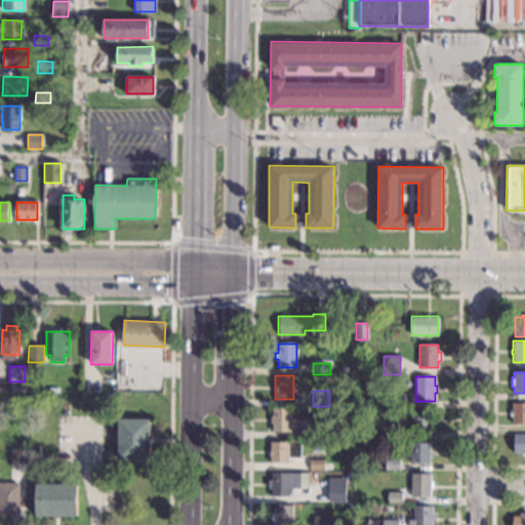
[(403,394),(403,406),(388,406),(388,394),(403,394)]
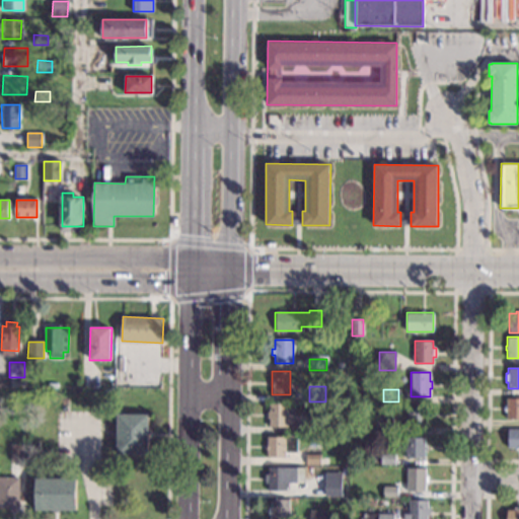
[(518,419),(506,419),(506,412),(504,412),(504,405),(506,405),(506,398),(518,398),(518,419)]
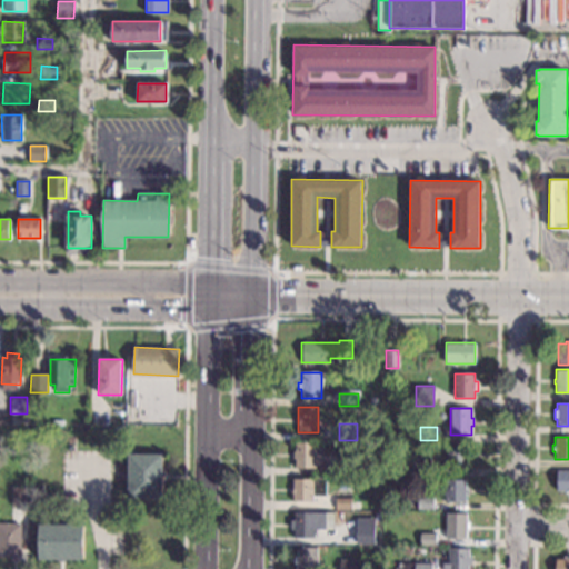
[(315,453),(321,453),(321,465),(315,465),(315,469),(295,468),(295,459),(292,459),(292,451),(295,451),(295,442),(315,442),(315,453)]
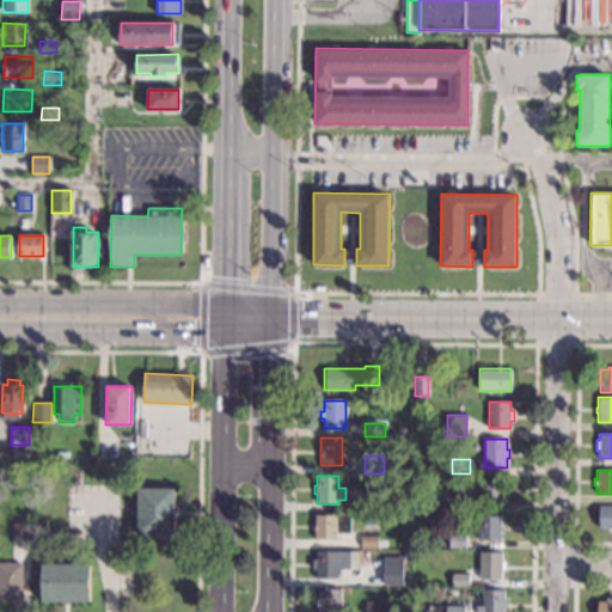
[(502,502),(481,502),(481,478),(502,478),(502,502)]
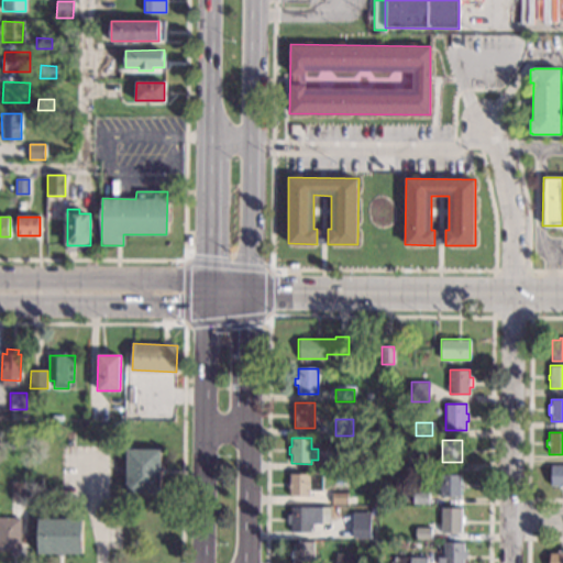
[(161,494),(127,493),(128,449),(161,450),(161,494)]
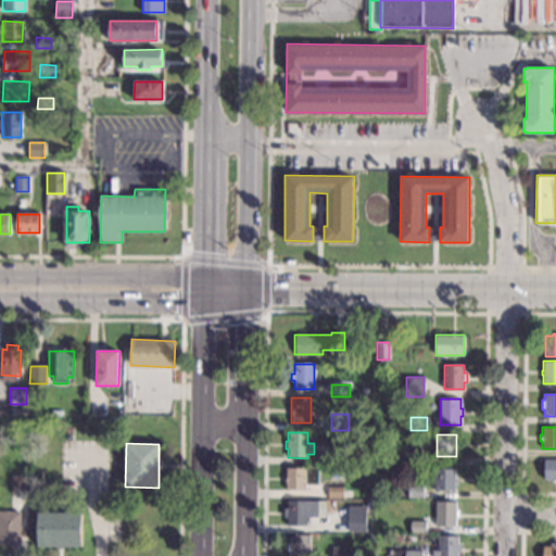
[(345,465),(327,465),(327,447),(345,447),(345,465)]
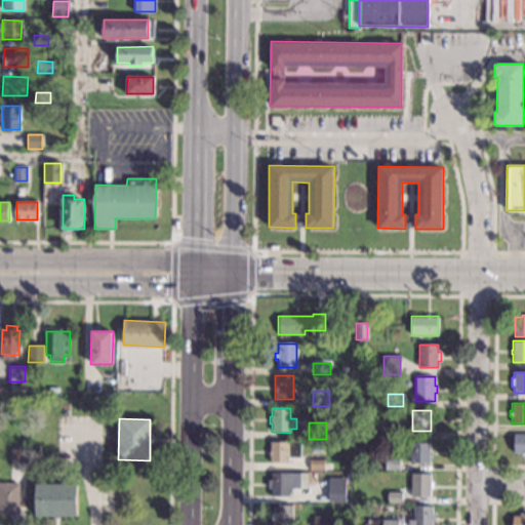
[(524,452),(514,452),(514,434),(524,434),(524,452)]
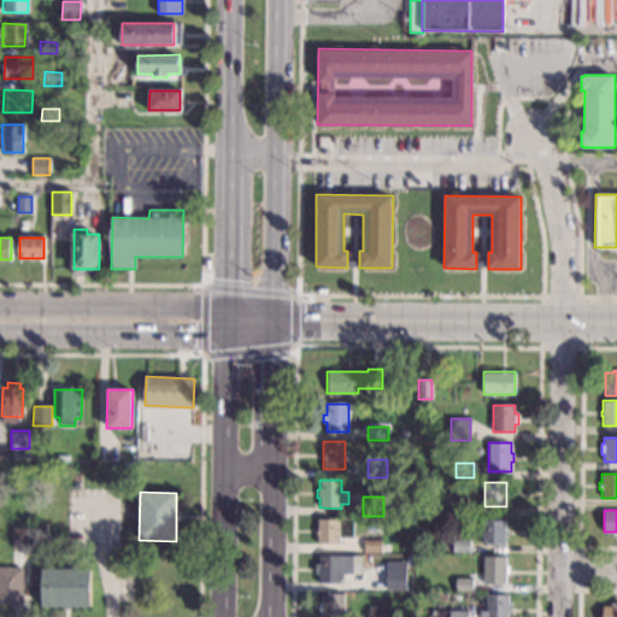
[(353,538),(339,538),(339,544),(316,544),(316,534),(315,534),(315,527),(316,527),(316,518),(353,518),(353,538)]
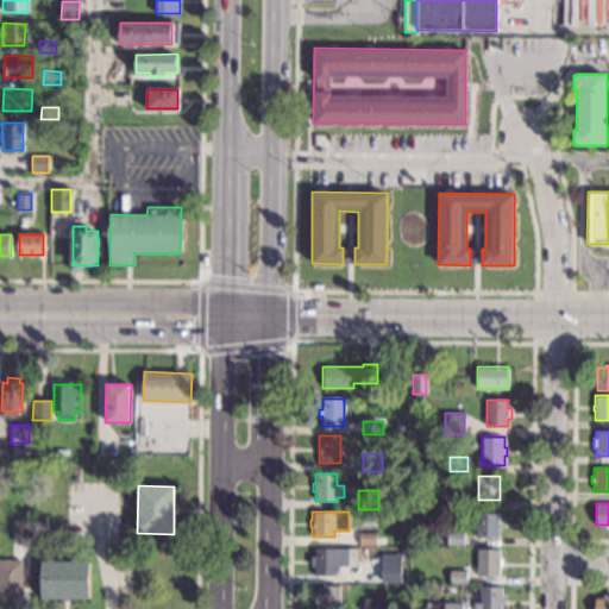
[(498,523),(500,523),(500,528),(498,528),(498,538),(475,538),(475,513),(498,513),(498,523)]
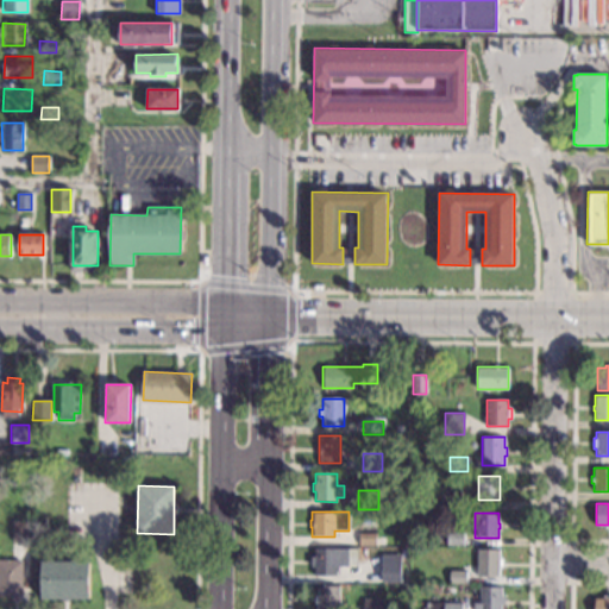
[(27,542),(12,541),(13,521),(27,521),(27,542)]
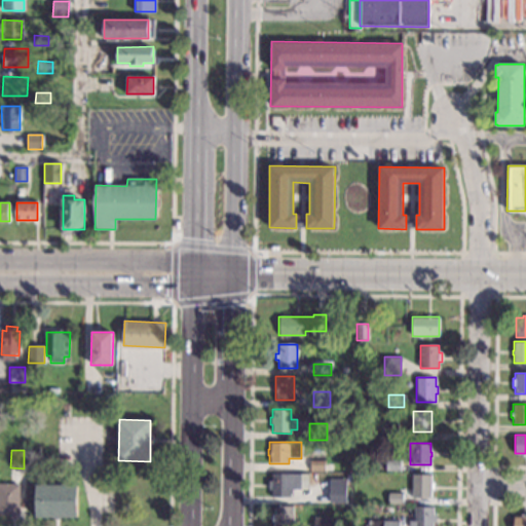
[(402,472),(385,472),(385,459),(402,459),(402,472)]
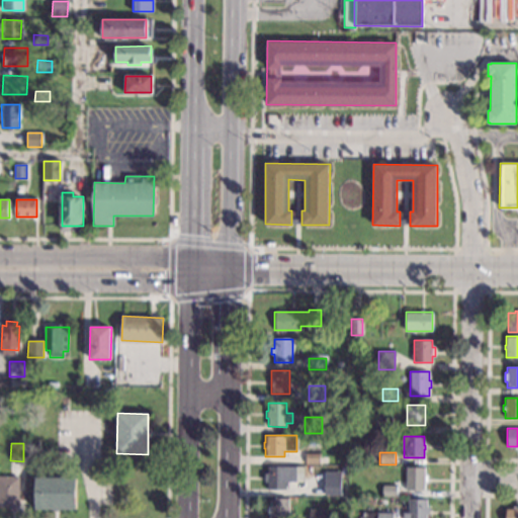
[(320,463),(305,463),(305,453),(319,453),(320,463)]
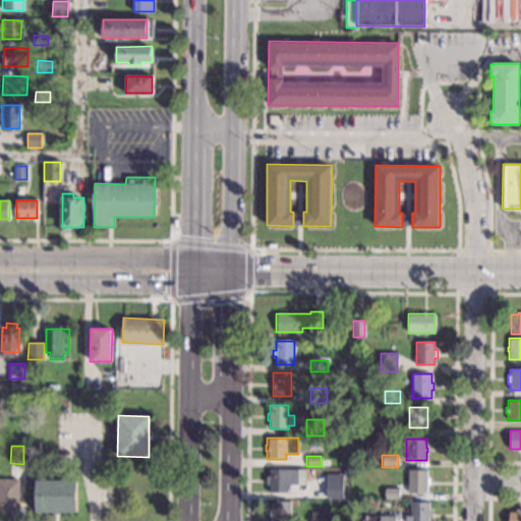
[(303,484),(303,485),(288,485),(288,493),(269,493),(269,485),(265,485),(265,476),(269,476),(269,469),(303,469),(303,484)]
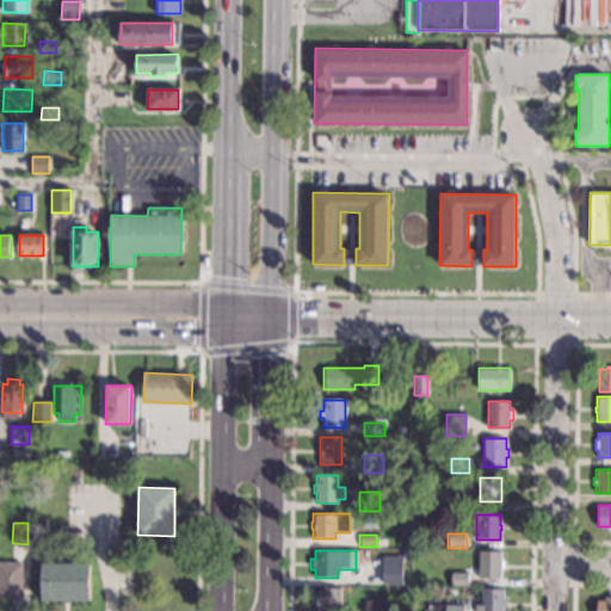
[(501,560),(504,560),(504,569),(500,569),(500,579),(479,579),(479,550),(501,550),(501,560)]
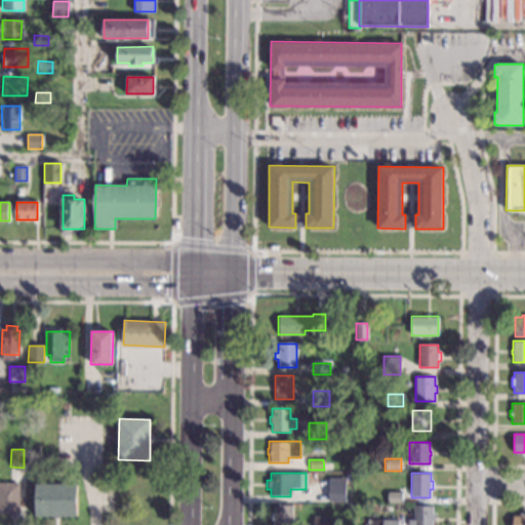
[(346,501),(346,478),(329,478),(328,501),(346,501)]
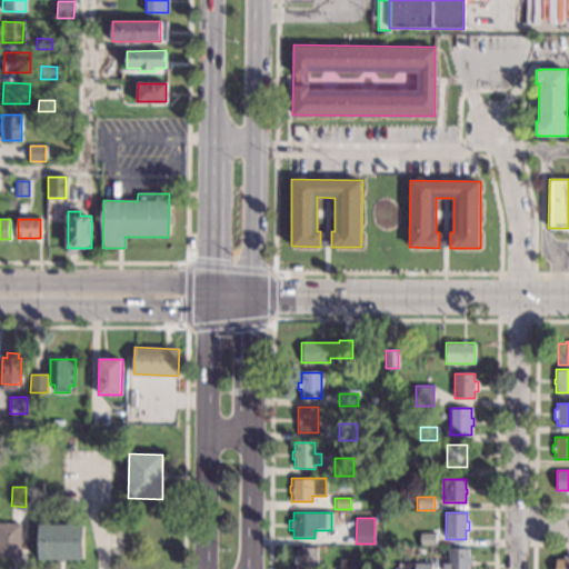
[(20,557),(0,557),(0,523),(21,523),(20,557)]
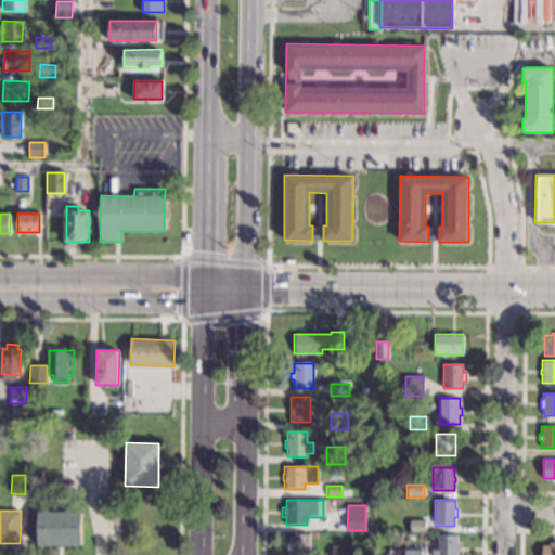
[(80,545),(38,545),(38,512),(81,512),(80,545)]
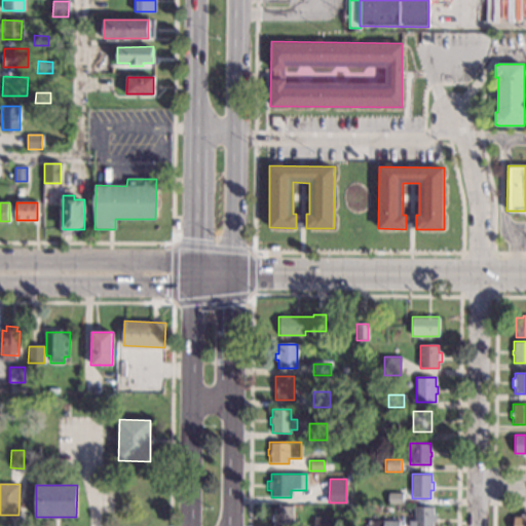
[(324,503),(306,503),(306,490),(306,489),(324,489),(324,503)]
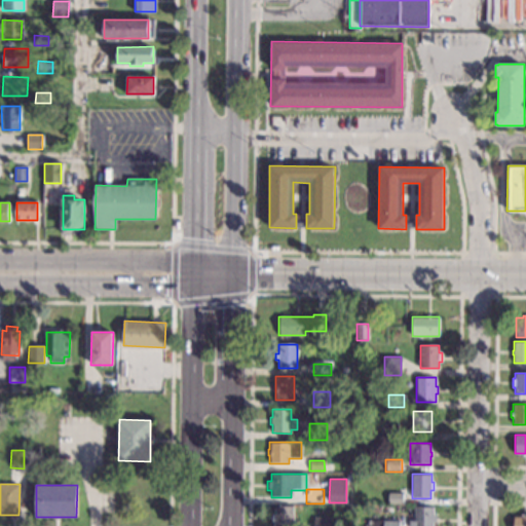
[(404,504),(388,504),(388,493),(404,493),(404,504)]
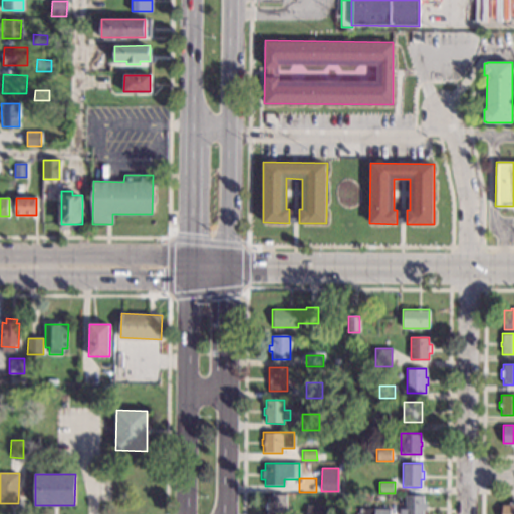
[(424,503),(426,503),(426,510),(423,510),(423,513),(399,513),(399,508),(405,508),(405,494),(424,494),(424,503)]
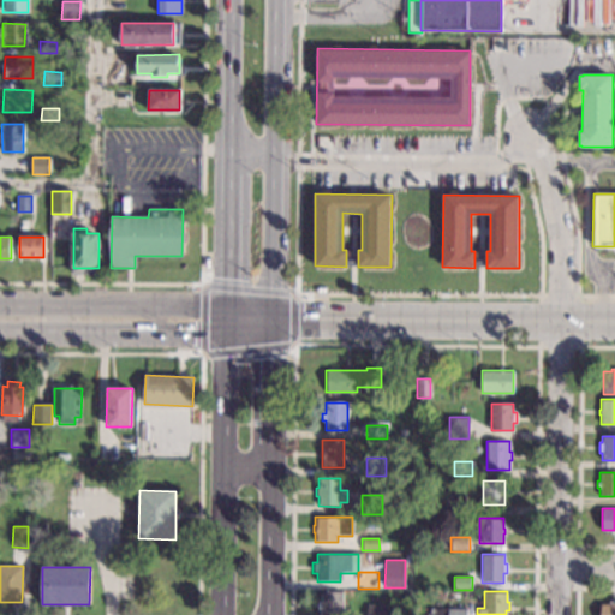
[(342,614),(320,614),(320,610),(316,610),(316,601),(320,601),(320,592),(342,592),(342,614)]
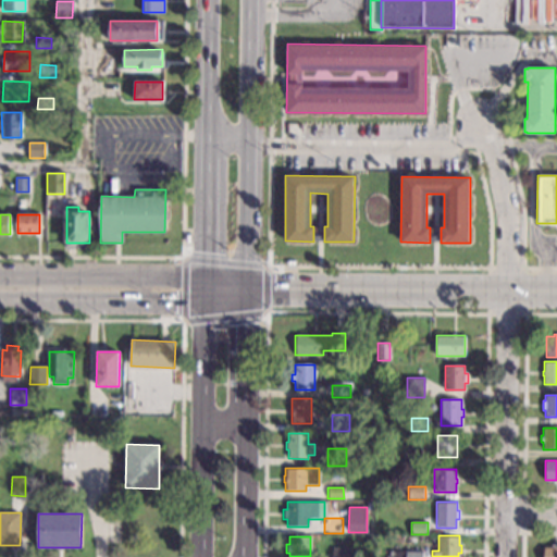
[(556,556),(543,556),(543,547),(552,547),(552,545),(556,545),(556,556)]
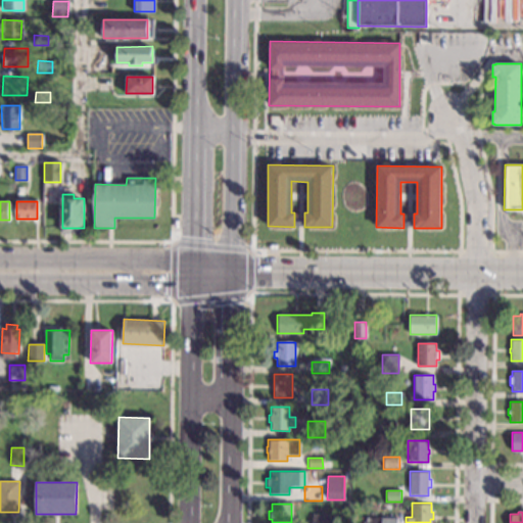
[(329,522),(330,514),(313,514),(312,522),(329,522)]
